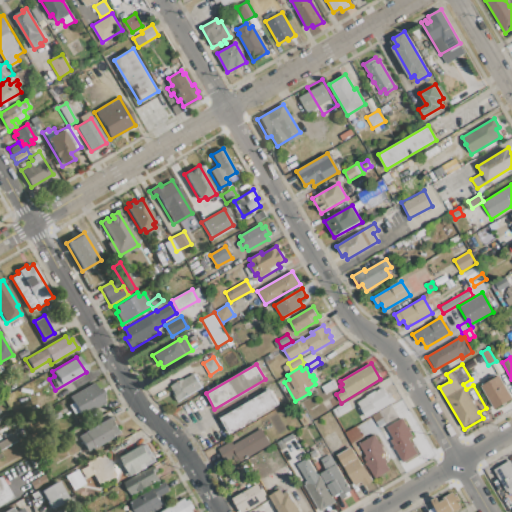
[(170,386),(193,373),(202,388),(178,402),(173,395),(175,394),(170,386)]
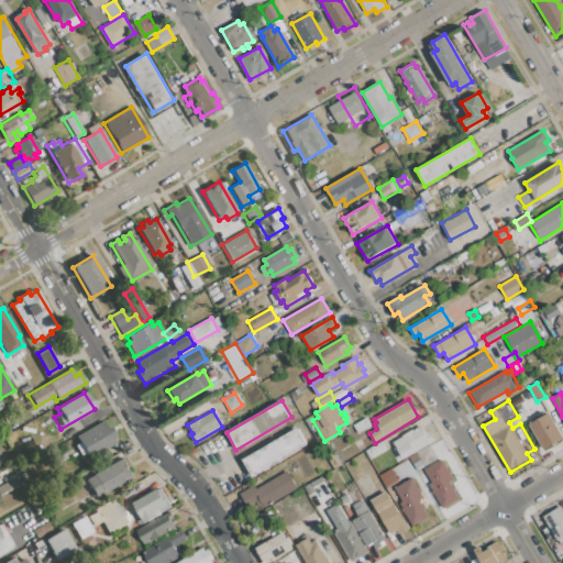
[(529,424),(548,412),(562,438),(543,450),(529,424)]
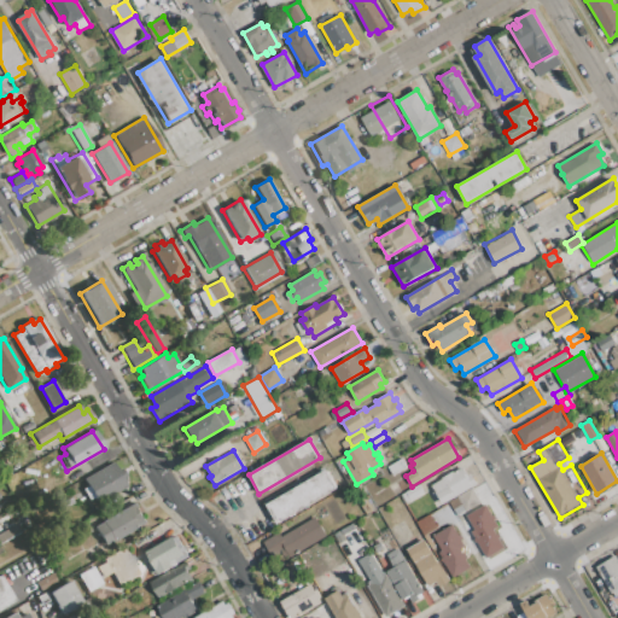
[(388,467),(402,459),(408,467),(392,476),(388,467)]
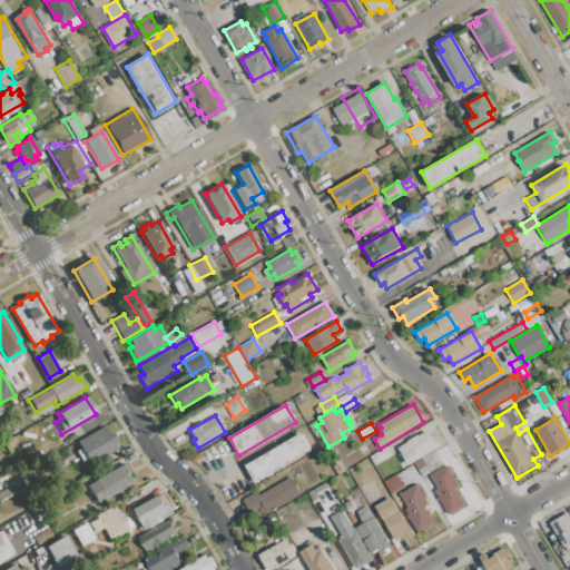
[(77,442),(104,426),(108,433),(111,432),(116,440),(114,442),(118,450),(90,465),(77,442)]
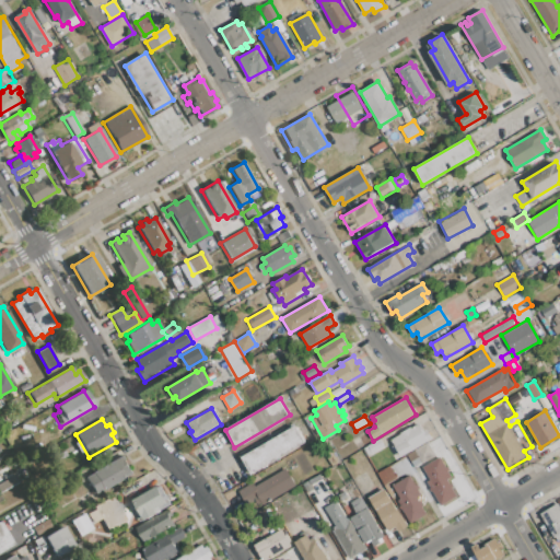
[(392,440),(399,434),(410,428),(411,428),(418,423),(423,431),(427,429),(432,438),(401,456),(392,440)]
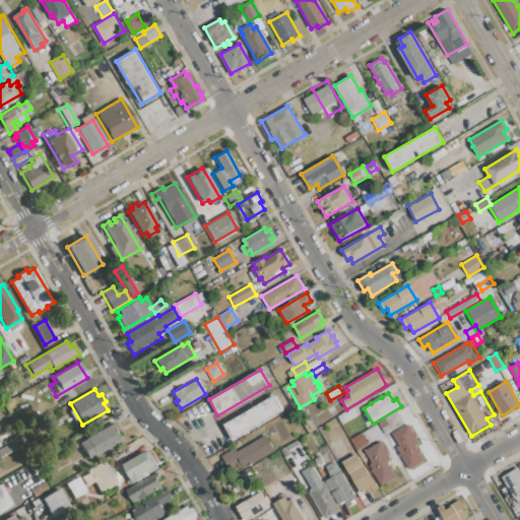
[(224,425),(274,395),(284,411),(234,441),(224,425)]
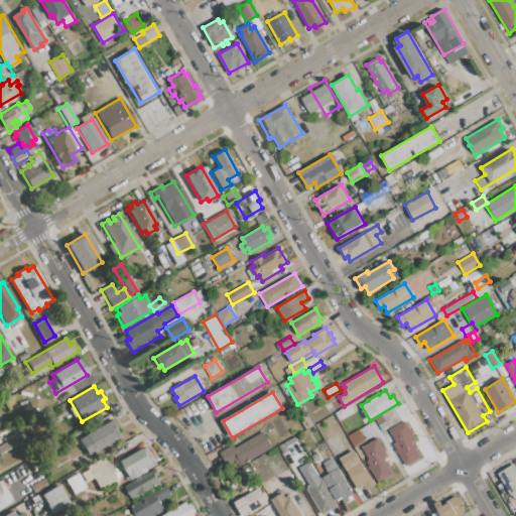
[(335,413),(350,404),(354,410),(339,419),(335,413)]
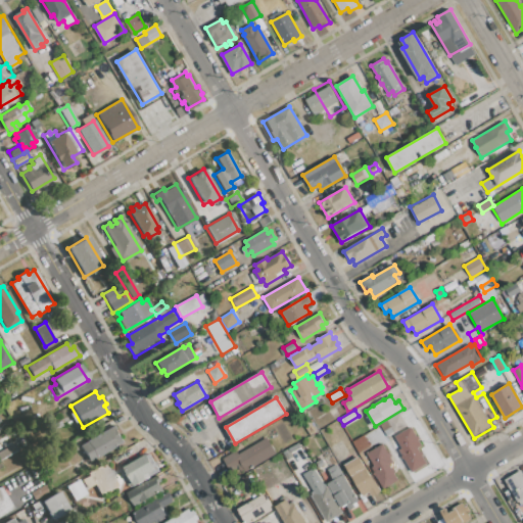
[(387,421),(399,413),(407,425),(394,432),(387,421)]
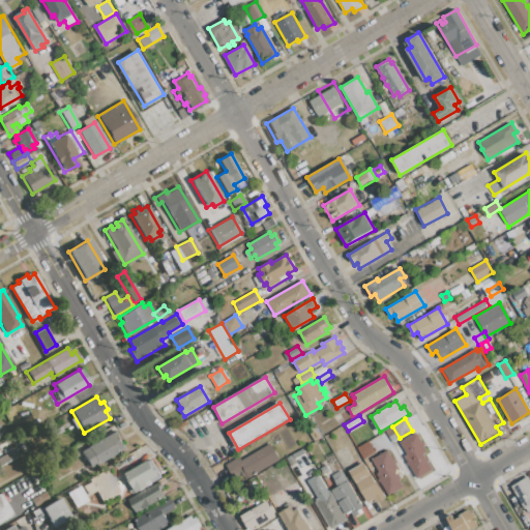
[(306,430),(316,424),(322,436),(314,441),(306,430)]
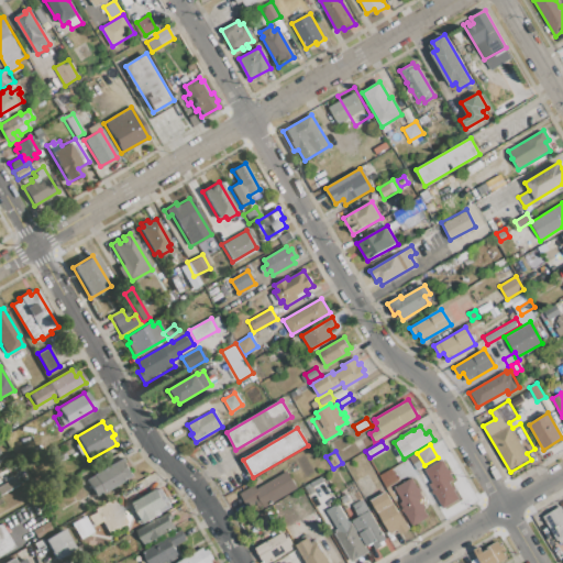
[(85,479),(123,457),(133,474),(95,496),(85,479)]
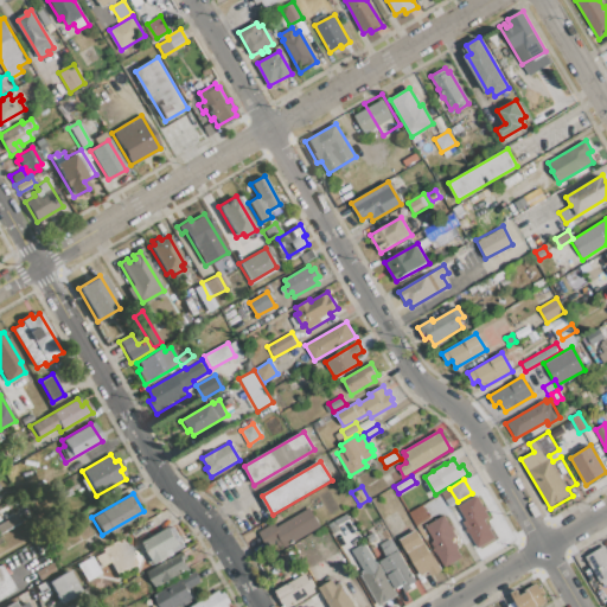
[(458,506),(477,496),(490,517),(485,521),(496,538),(478,549),(462,522),(465,521),(458,506)]
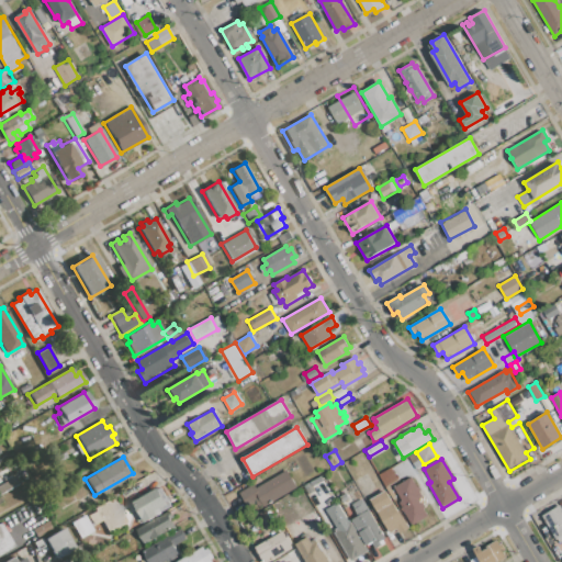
[(379,474),(391,468),(398,480),(385,487),(379,474)]
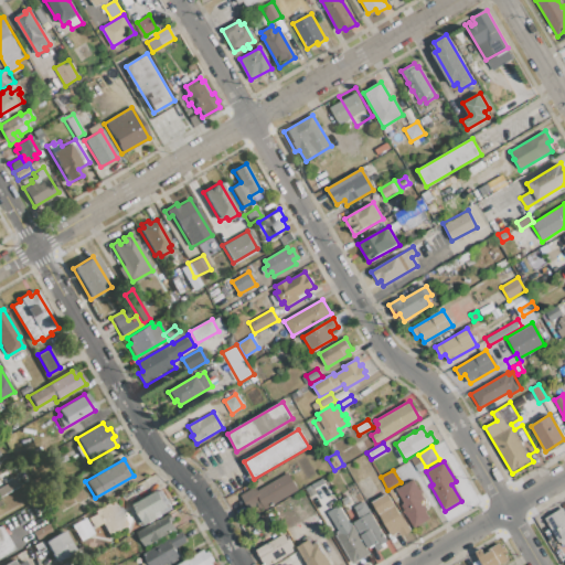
[(243,498),(288,471),(299,490),(254,516),(243,498)]
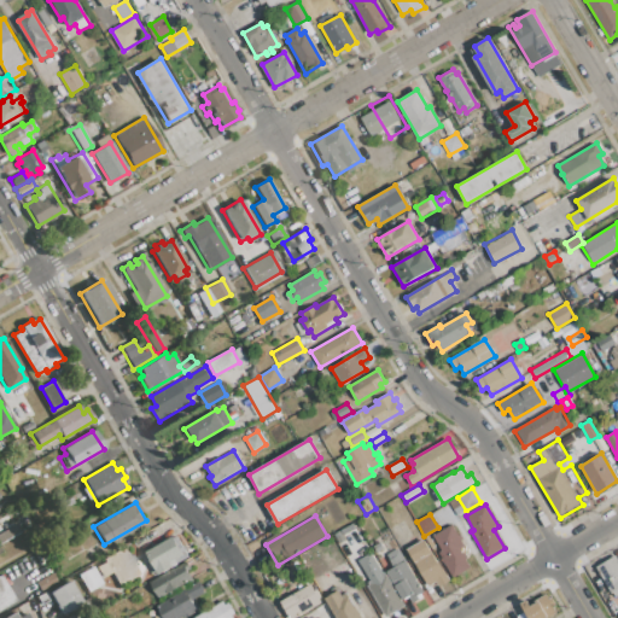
[(0,532),(0,541),(18,532),(15,525),(0,532)]
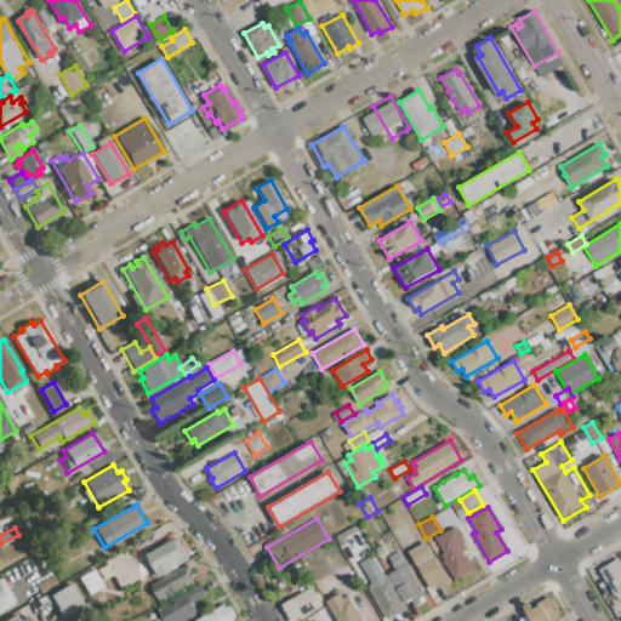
[(436,539),(454,528),(466,548),(462,551),(474,570),(455,582),(439,556),(444,553),(436,539)]
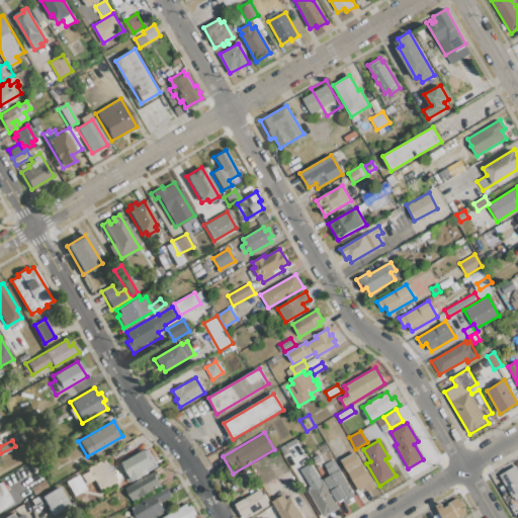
[(122,463),(146,450),(146,451),(149,450),(158,466),(147,472),(148,473),(134,482),(122,463)]
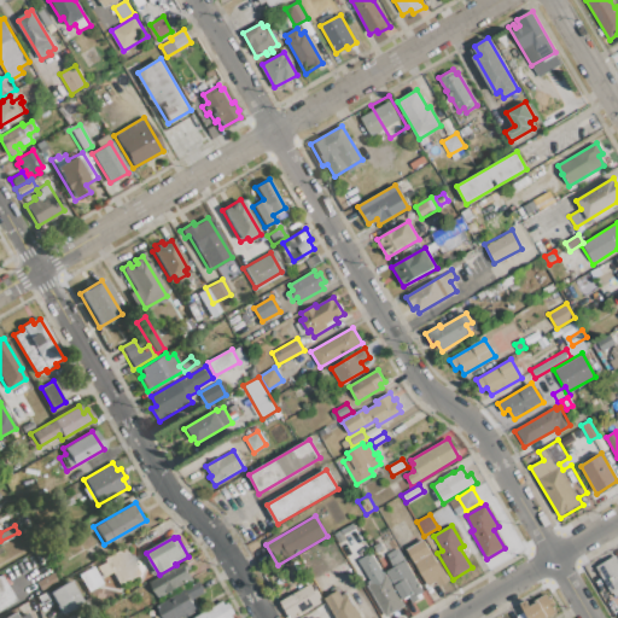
[(407,551),(424,540),(448,582),(439,587),(437,582),(429,587),(407,551)]
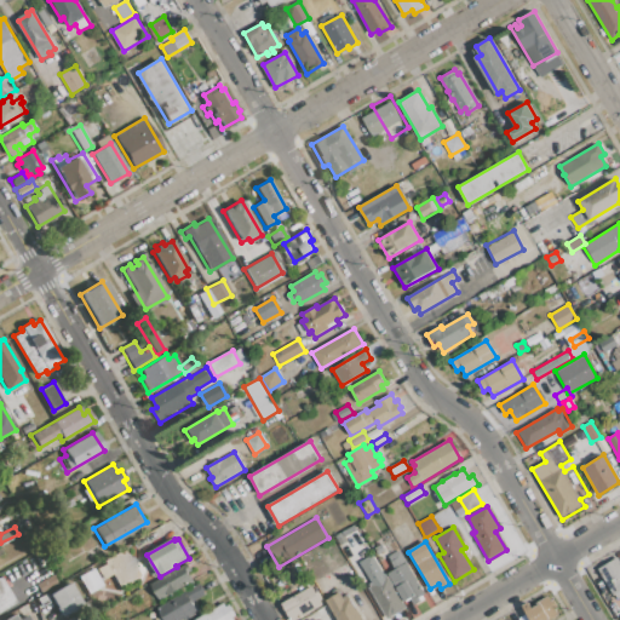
[(373,547),(380,544),(385,551),(378,555),(373,547)]
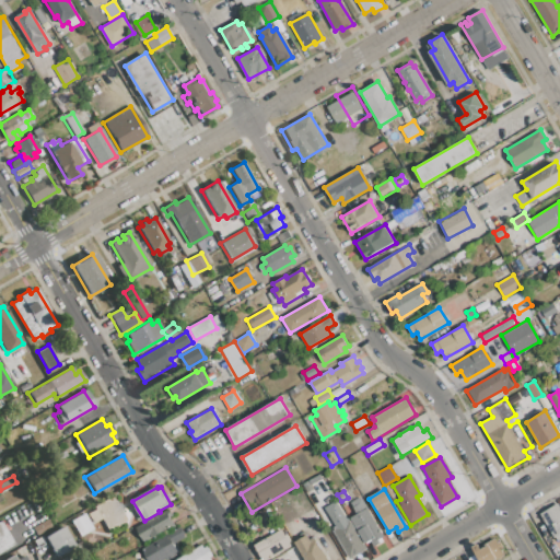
[(94,505),(105,531),(126,521),(115,496),(94,505)]
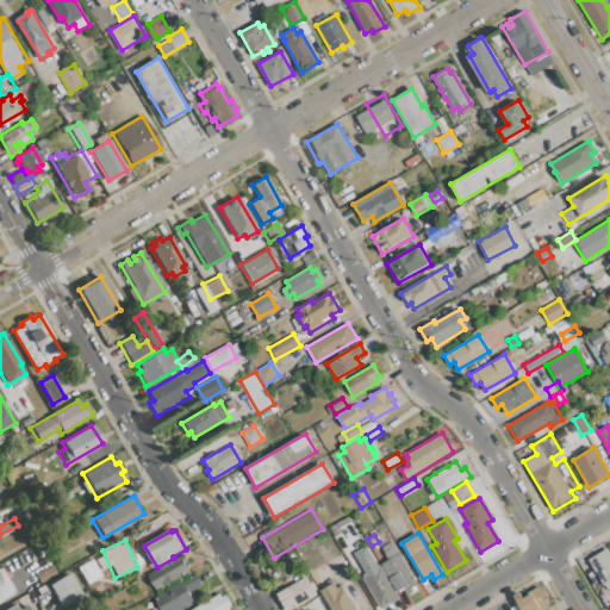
[(397,592),(381,567),(380,565),(388,560),(380,548),(393,541),(418,584),(416,586),(418,590),(409,596),(404,589),(397,592)]
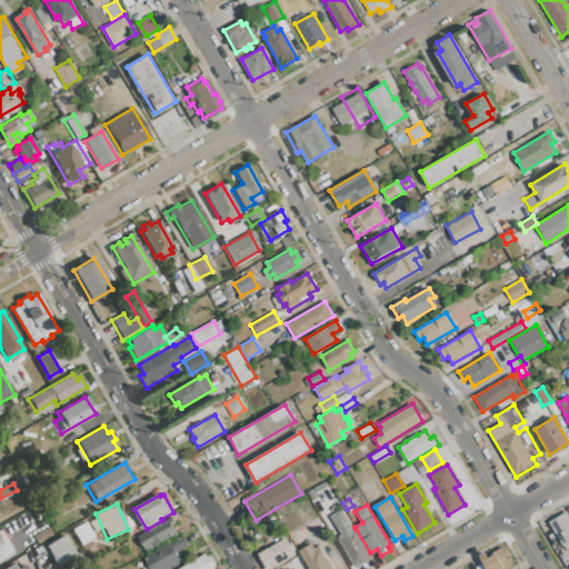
[(330,516),(341,509),(351,527),(352,527),(355,529),(356,529),(370,552),(372,558),(355,568),(338,539),(342,537),(330,516)]
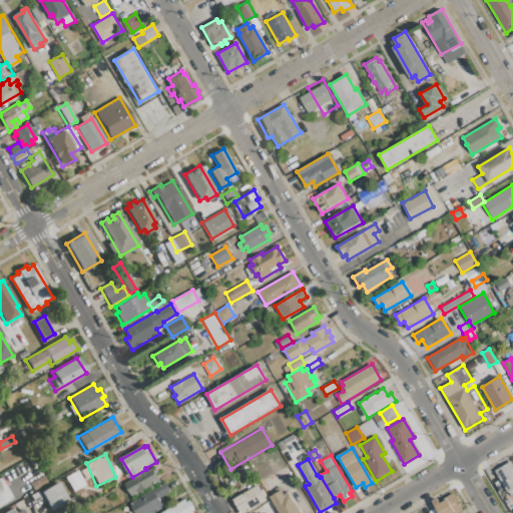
[(509,491),(507,493),(494,470),(510,461),(512,466),(512,493),(511,495),(509,491)]
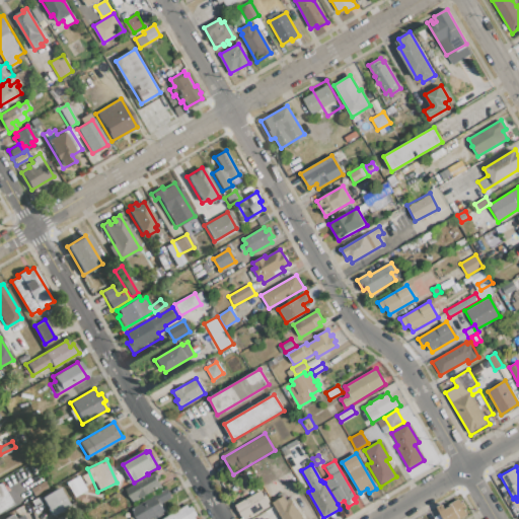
[(66,484),(77,476),(85,491),(74,497),(66,484)]
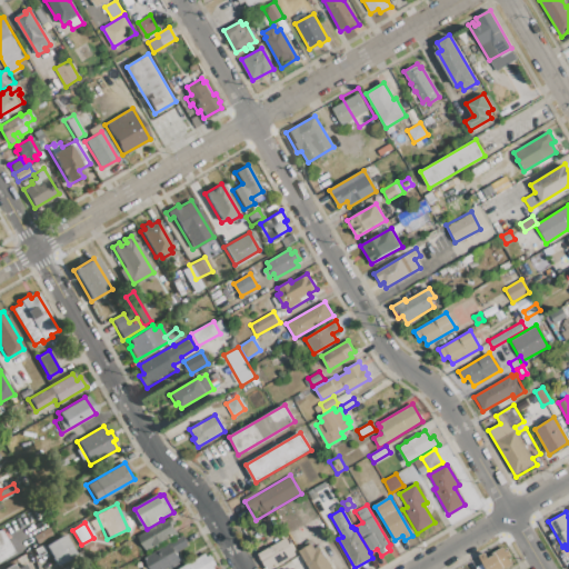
[(142,543),(172,526),(177,533),(147,551),(142,543)]
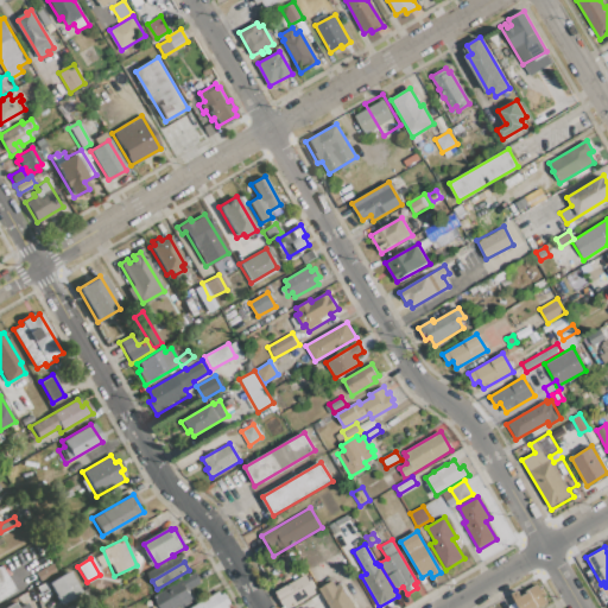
[(0,568),(10,587),(0,591),(0,568)]
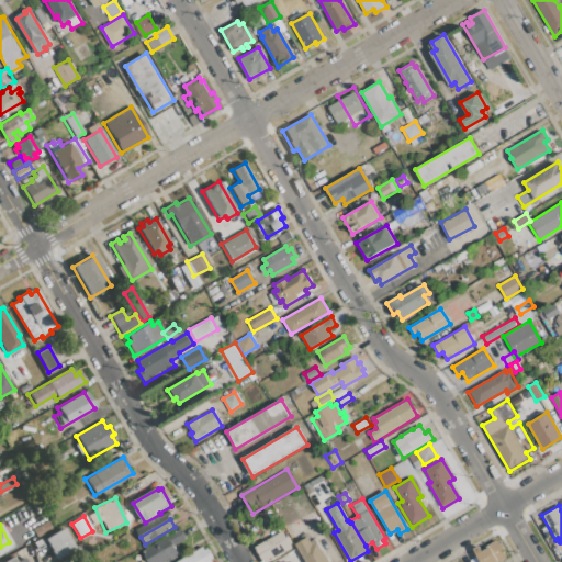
[(43,539),(62,528),(74,549),(55,560),(43,539)]
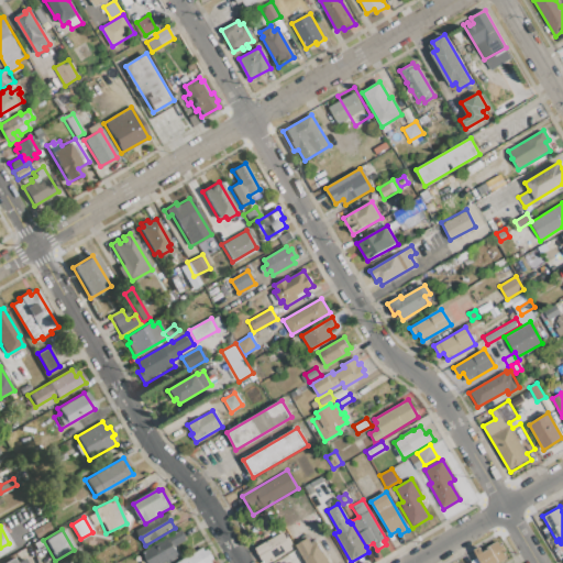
[(150,562),(145,554),(147,553),(146,550),(155,544),(157,548),(161,545),(158,542),(181,529),(187,539),(174,547),(178,554),(163,562),(150,562)]
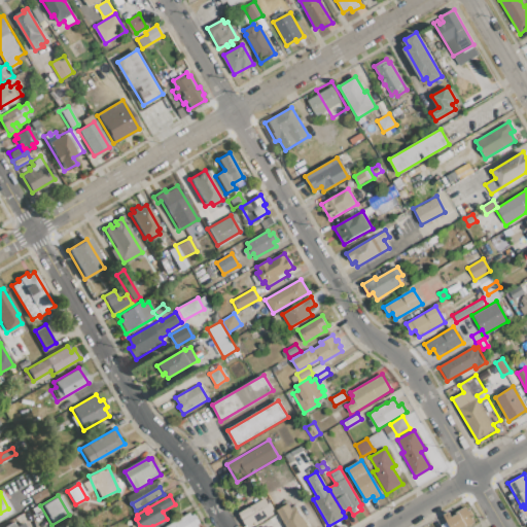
[(247,526),(239,513),(265,497),(268,503),(270,502),(274,508),(272,510),(274,515),(252,526),(247,526)]
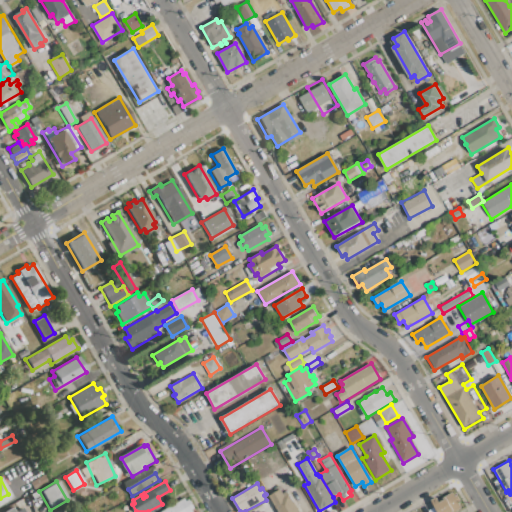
[(277,511),(268,496),(280,489),(283,493),(287,490),(300,511),(298,511),(277,511)]
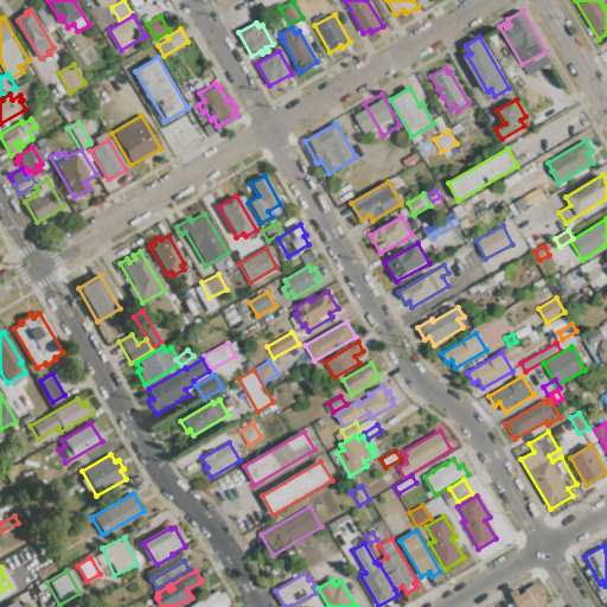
[(518,606),(511,593),(517,589),(522,595),(531,590),(529,587),(536,583),(538,588),(543,586),(551,600),(538,606),(518,606)]
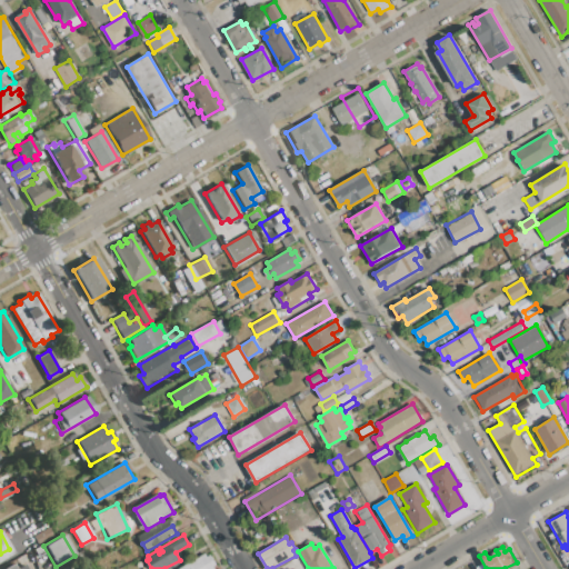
[(180,568),(206,553),(207,557),(211,555),(217,565),(212,567),(213,568),(180,568)]
